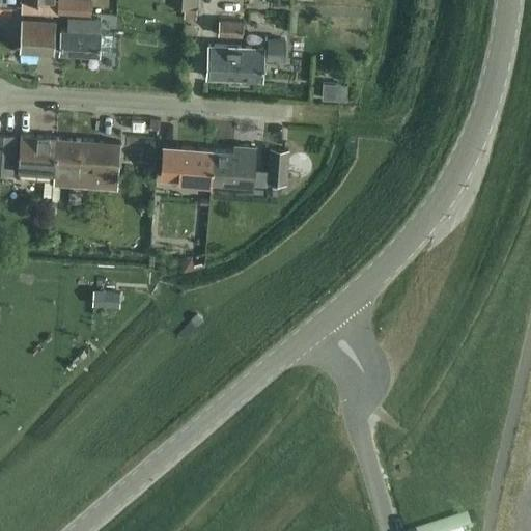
[(90,0),(58,0),(58,12),(89,15),(90,0)]
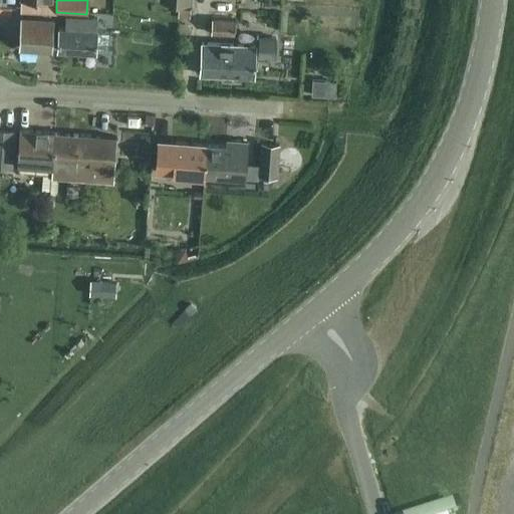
[(190,18),(190,8),(179,7),(178,17),(190,18)]
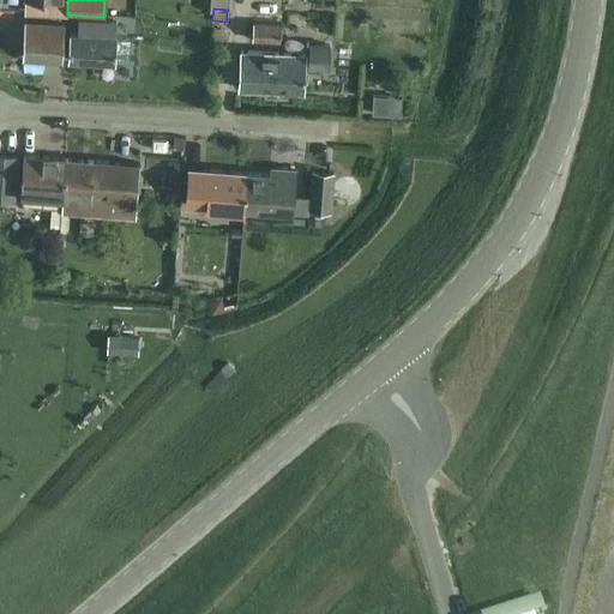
[(62,60),(64,24),(25,22),(23,58),(62,60)]
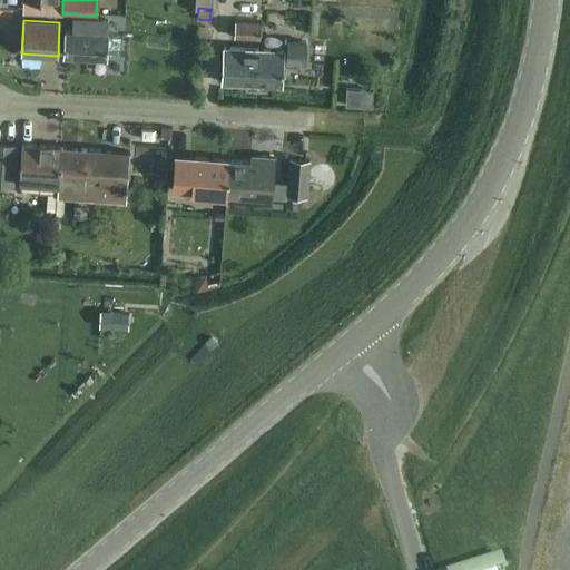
[(66,31),(64,57),(106,60),(106,58),(119,58),(120,36),(107,36),(107,35),(107,22),(72,20),(71,32),(66,31)]
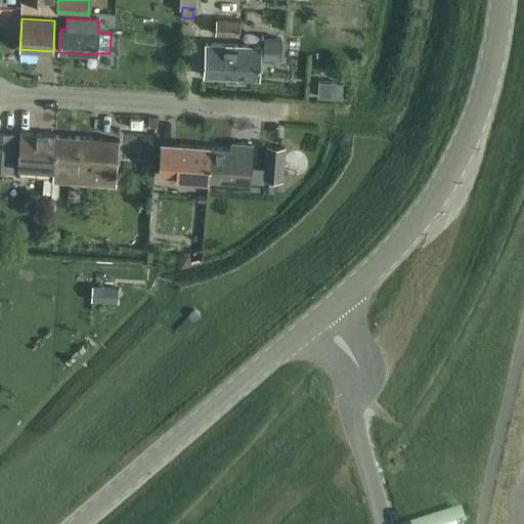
[(216,22),(215,36),(238,37),(238,23),(216,22)]
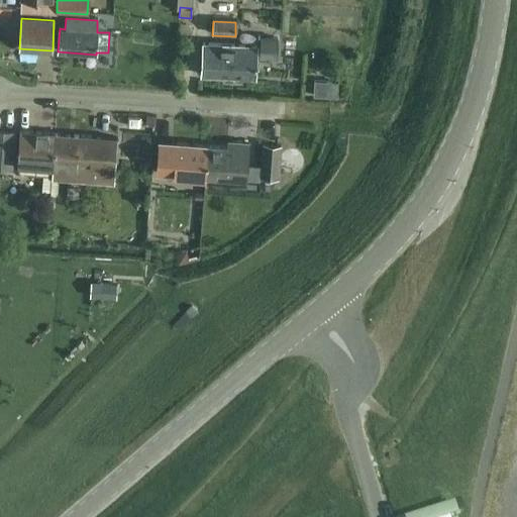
[(255,78),(256,60),(269,60),(270,58),(277,58),(278,38),(259,37),(257,46),(203,43),(201,75),(255,78)]
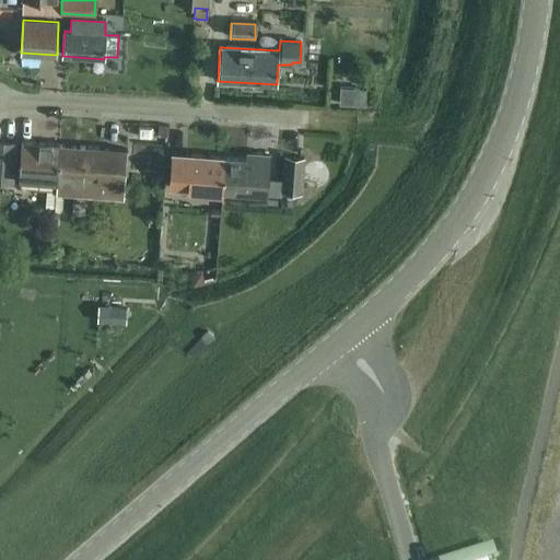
[(340,86),(339,103),(359,105),(365,105),(366,92),(366,88),(340,86)]
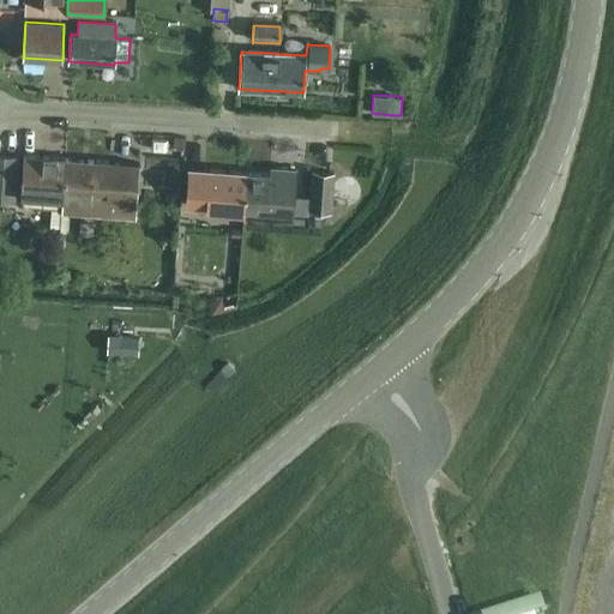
[(0,154),(0,199),(14,200),(18,155),(0,154)]
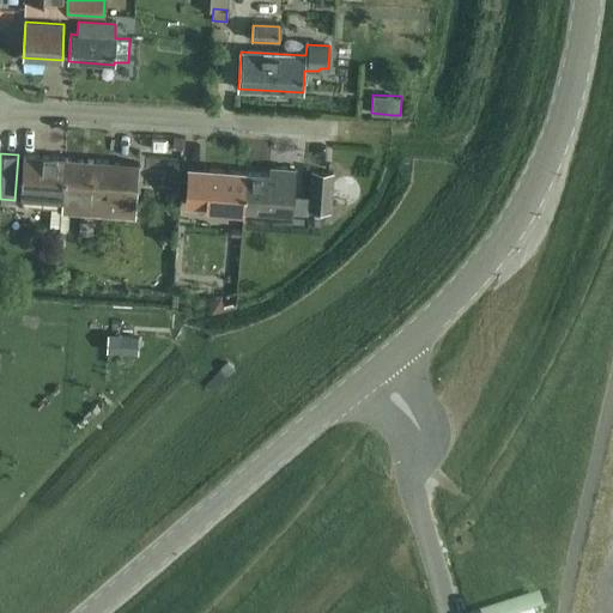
[(62,196),(66,159),(66,158),(23,155),(20,194),(62,196)]
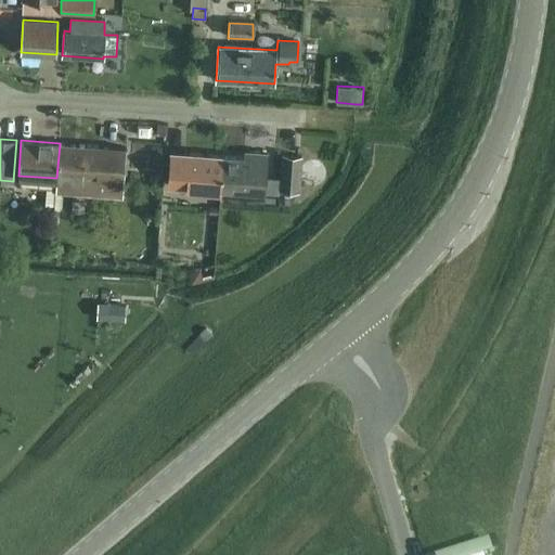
[(60,144),(56,178),(73,179),(72,193),(95,194),(97,181),(124,182),(126,149),(60,144)]
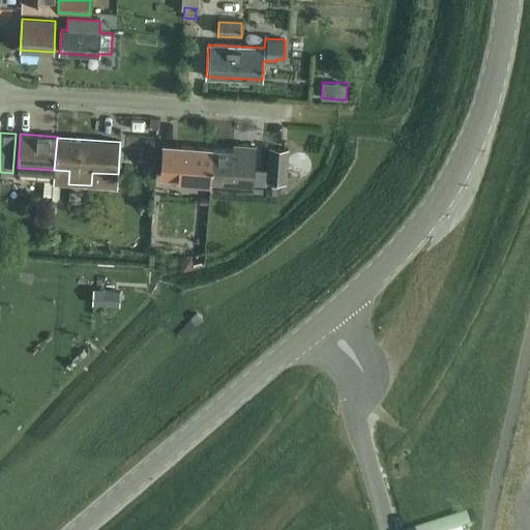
[(163,145),(160,177),(178,178),(209,181),(212,149),(163,145)]
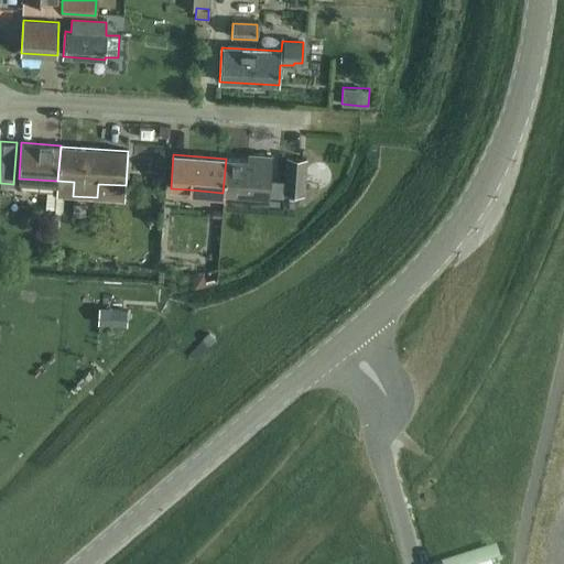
[(253,161),(226,159),(223,193),(269,196),(272,156),(253,154),(253,161)]
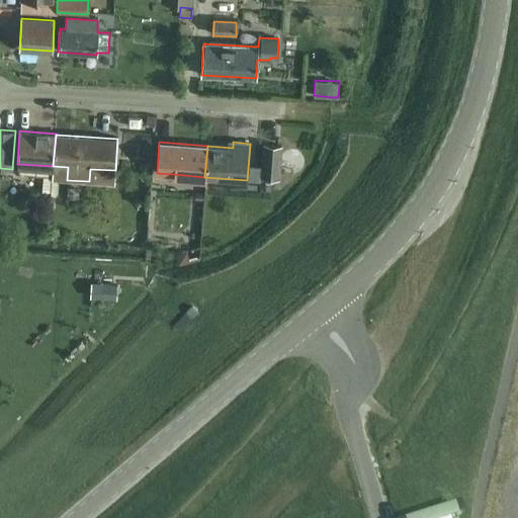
[(281,146),(264,145),(261,177),(278,178),(281,146)]
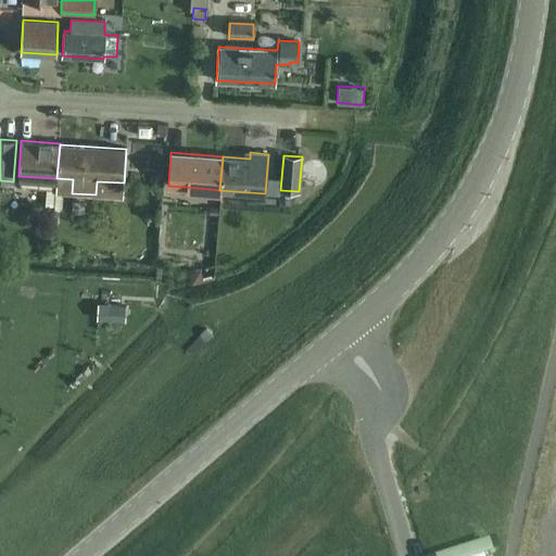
[(257,227),(256,241),(273,241),(273,228),(257,227)]
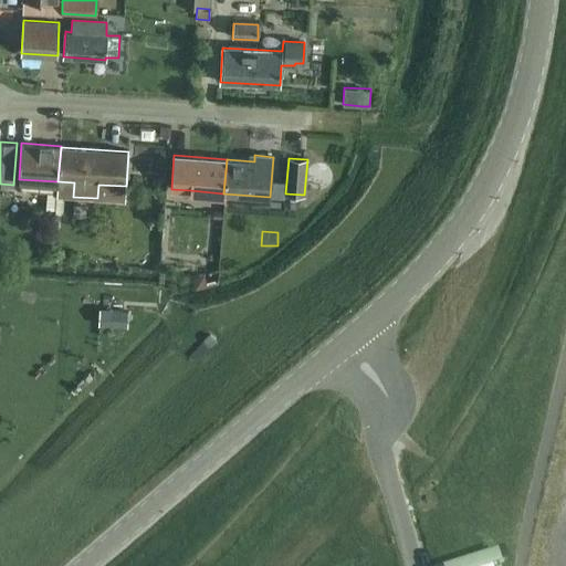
[(203,273),(191,276),(195,289),(207,285),(203,273)]
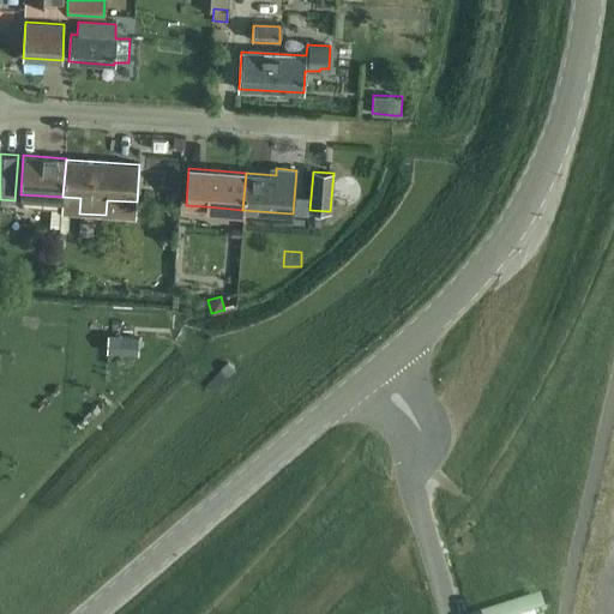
[(109,336),(108,351),(137,354),(138,338),(109,336)]
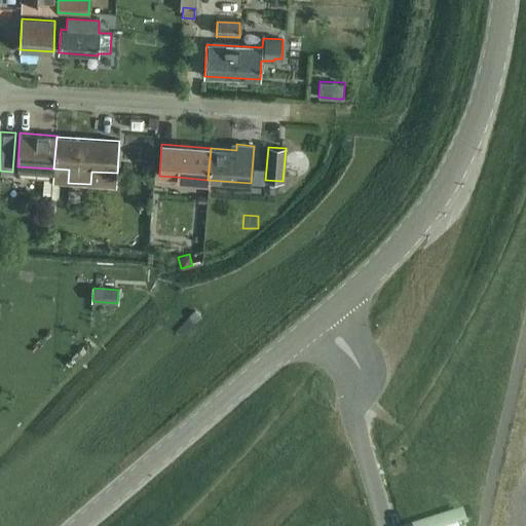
[(463,513),(421,525),(465,525),(467,525),(463,513)]
